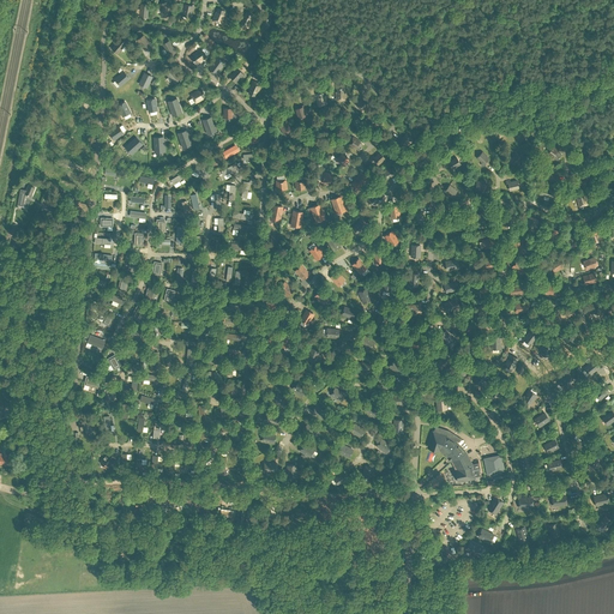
[(161,17),(170,16),(167,1),(158,4),(161,17)]
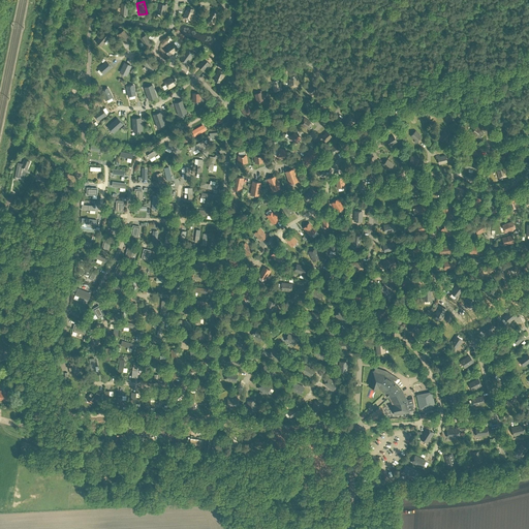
[(127,16),(129,3),(121,2),(120,14),(127,16)]
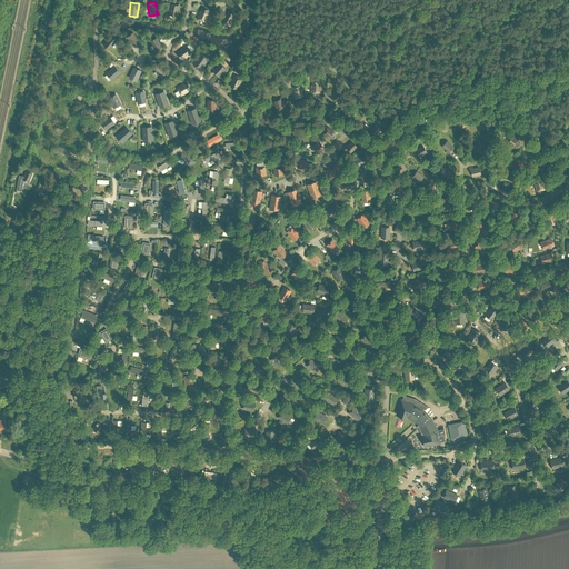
[(180,9),(181,5),(177,3),(177,6),(170,3),(169,10),(168,9),(167,15),(177,17),(179,9),(180,9)]
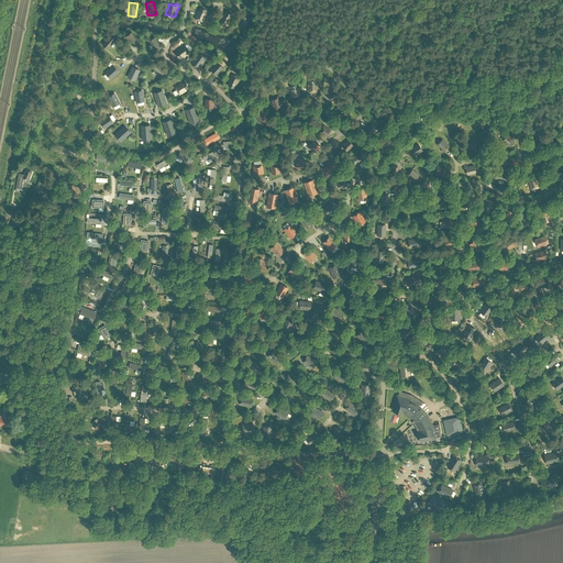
[(206,13),(207,10),(200,8),(199,10),(198,10),(195,19),(203,22),(207,13),(206,13)]
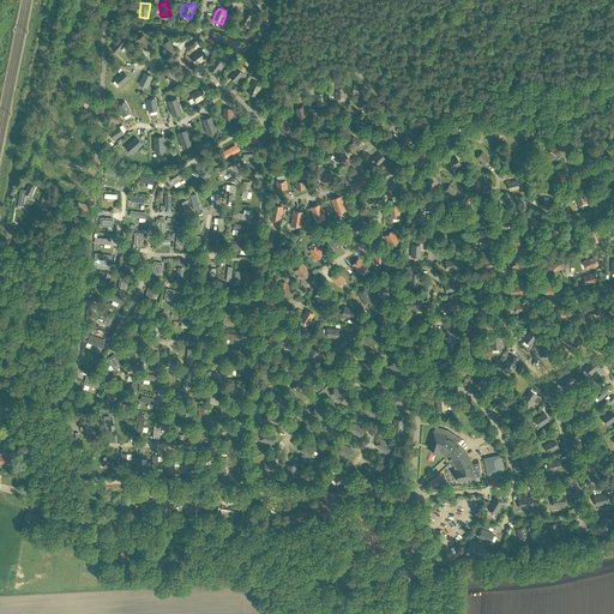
[(252,19),(253,16),(247,12),(245,16),(244,14),(239,23),(248,29),(253,19),(252,19)]
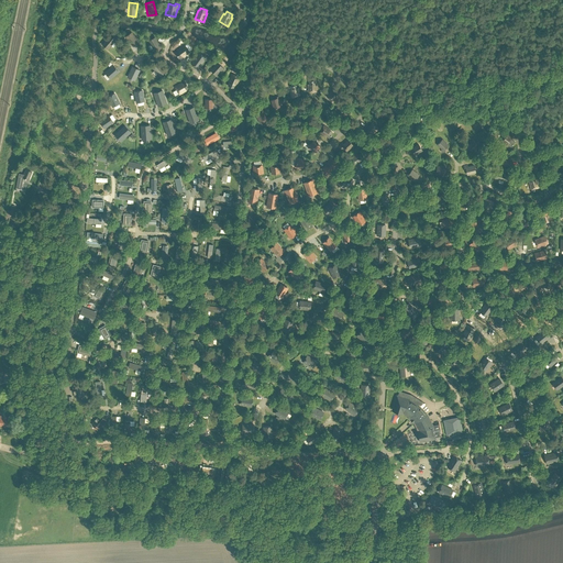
[(250,21),(251,17),(247,15),(246,17),(241,15),(239,26),(247,28),(249,20),(250,21)]
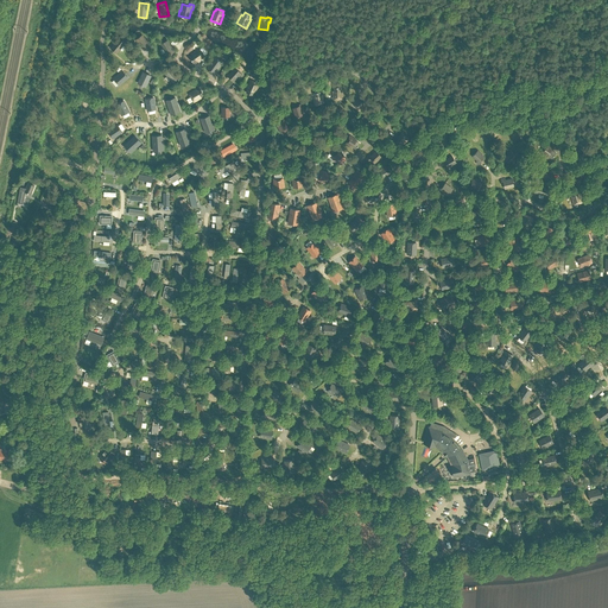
[(144,51),(151,45),(143,35),(135,39),(144,51)]
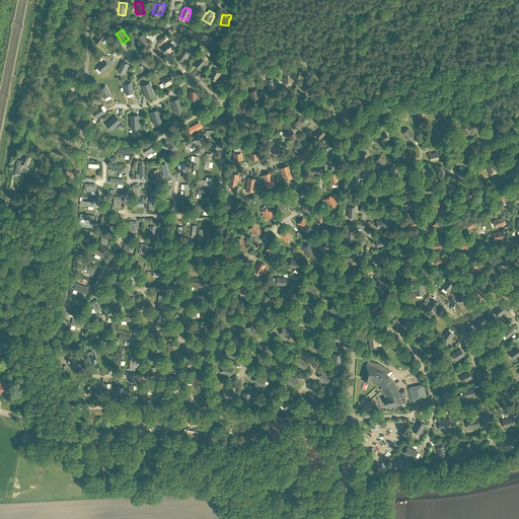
[(99,46),(106,38),(101,32),(94,41),(99,46)]
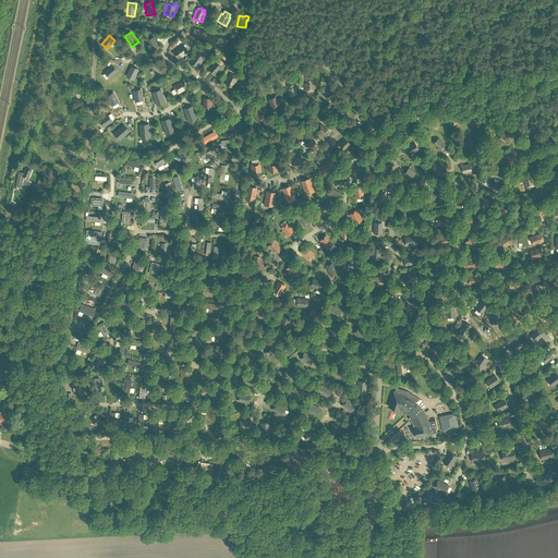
[(154,51),(160,47),(154,36),(147,40),(154,51)]
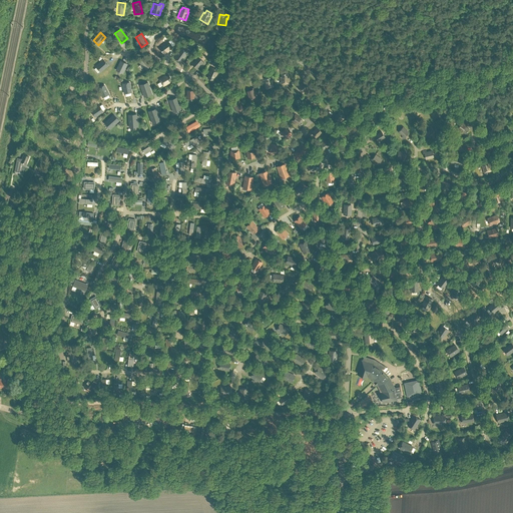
[(166,52),(173,47),(168,40),(161,46),(162,46),(159,48),(163,54),(166,52)]
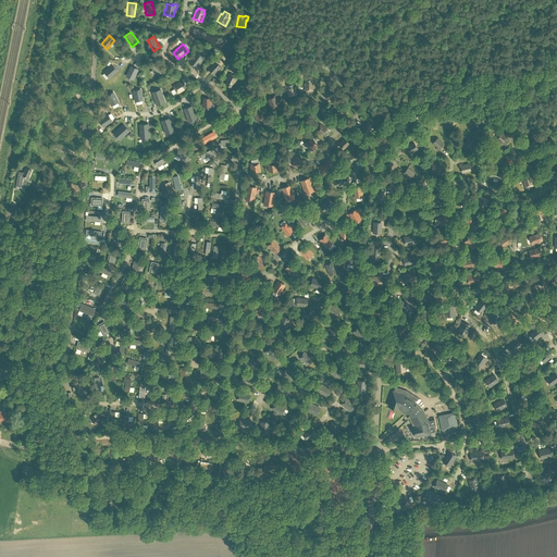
[(193,63),(200,67),(207,56),(199,51),(193,63)]
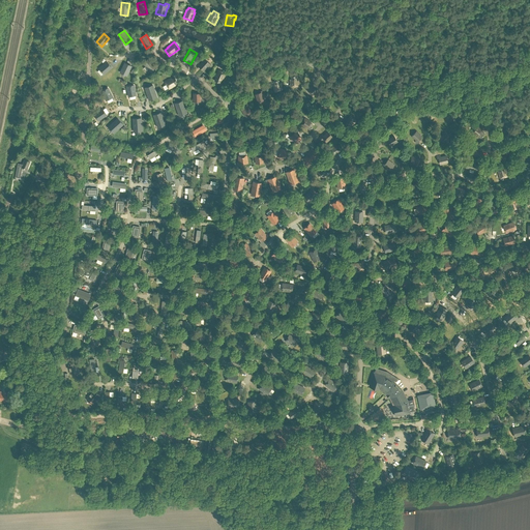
[(151,71),(156,66),(148,58),(143,63),(151,71)]
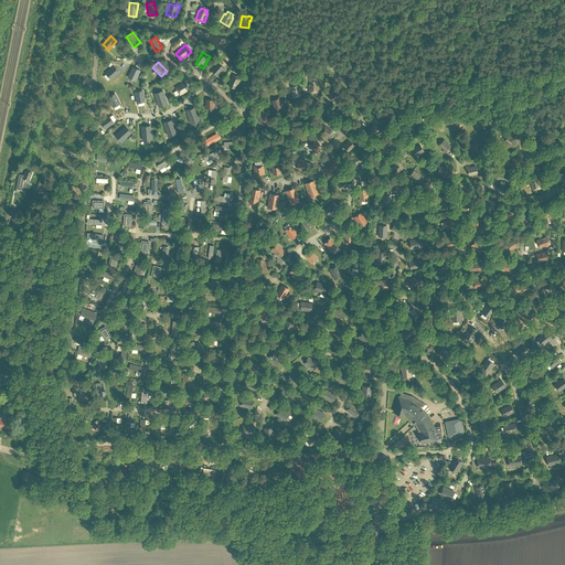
[(219,63),(213,68),(212,67),(209,71),(211,73),(212,72),(216,75),(222,71),(223,72),(225,70),(219,63)]
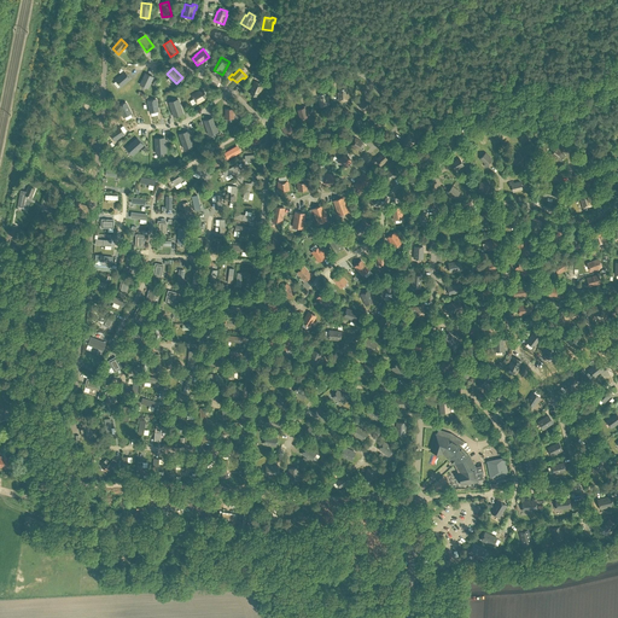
[(124,71),(115,80),(122,87),(130,79),(124,71)]
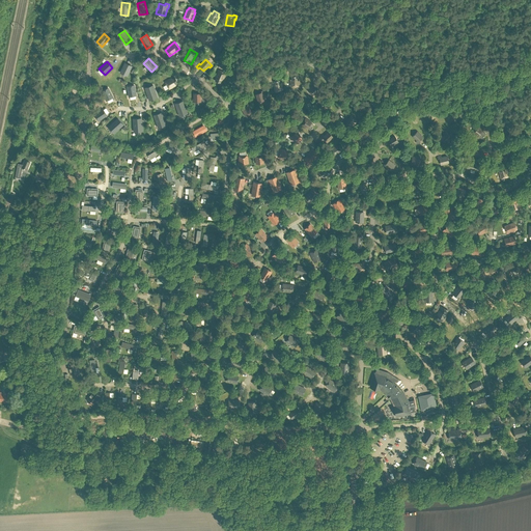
[(223,81),(227,73),(219,68),(215,78),(216,78),(215,81),(221,84),(222,81),(223,81)]
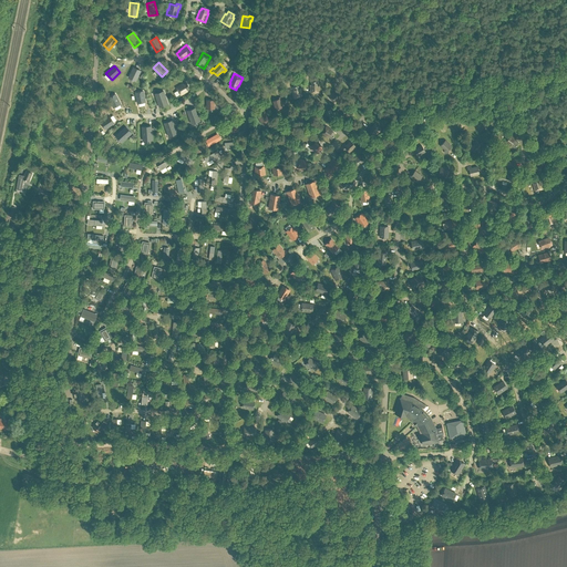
[(191,89),(186,82),(184,84),(183,83),(176,88),(181,95),(188,91),(187,91),(191,89)]
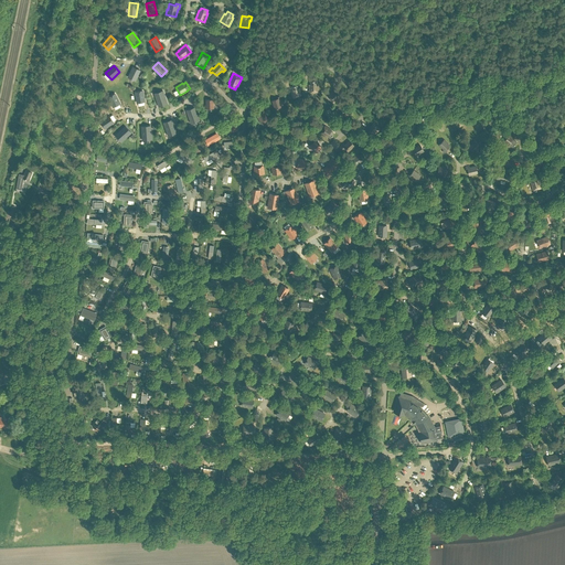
[(298,88),(298,84),(291,85),(292,93),(291,93),(292,97),(301,96),(299,88),(298,88)]
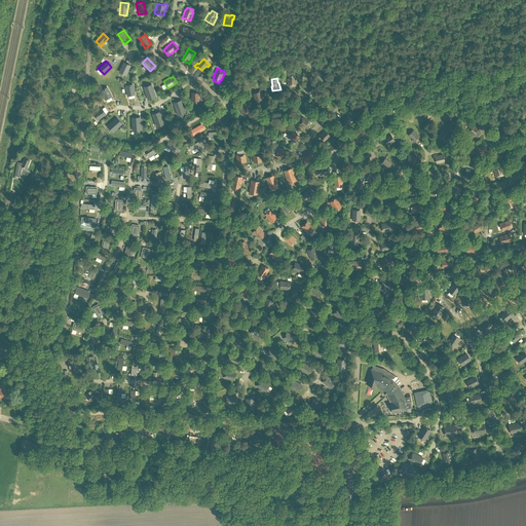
[(125,83),(127,96),(135,95),(133,82),(125,83)]
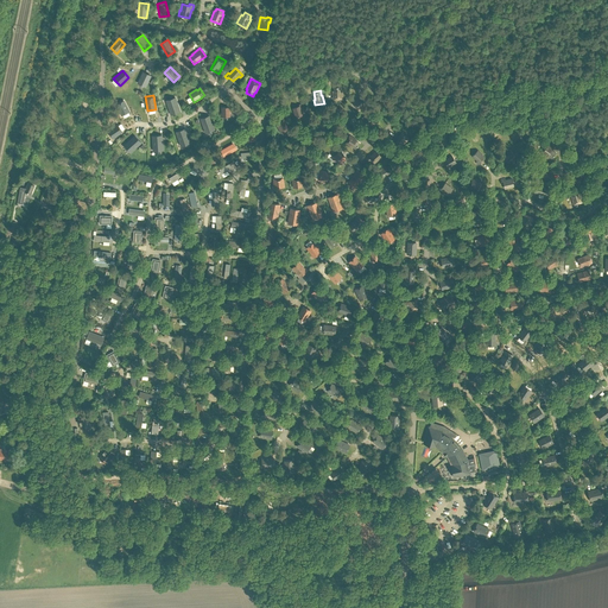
[(365,105),(368,101),(363,96),(358,101),(356,100),(353,105),(360,111),(365,105)]
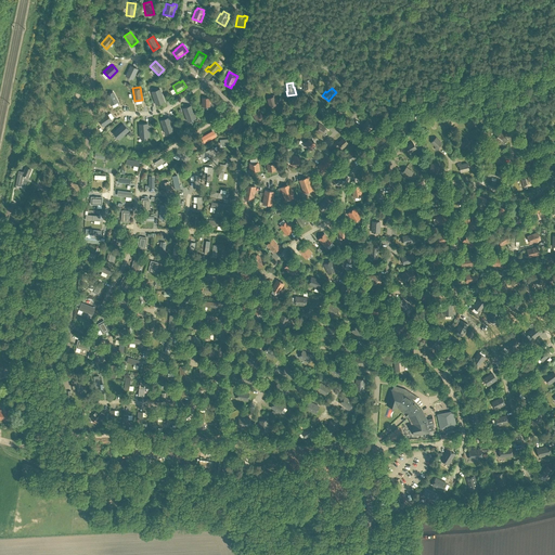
[(152,92),(155,101),(156,105),(164,102),(160,89),(152,92)]
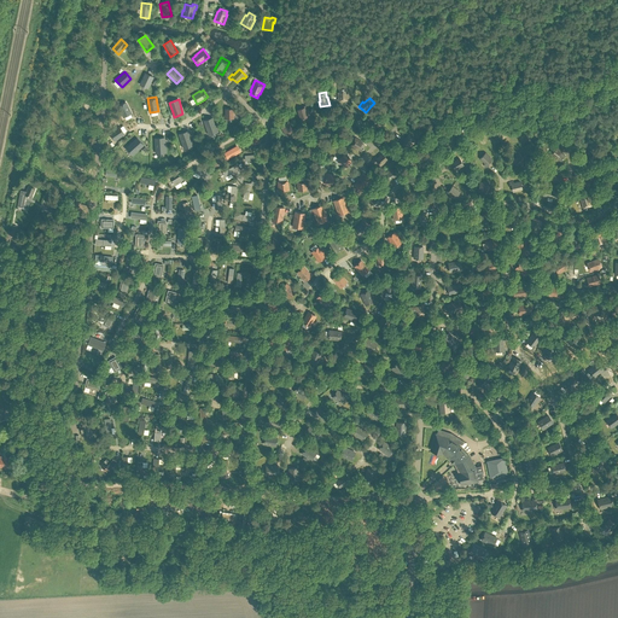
[(118,105),(123,116),(132,112),(126,101),(118,105)]
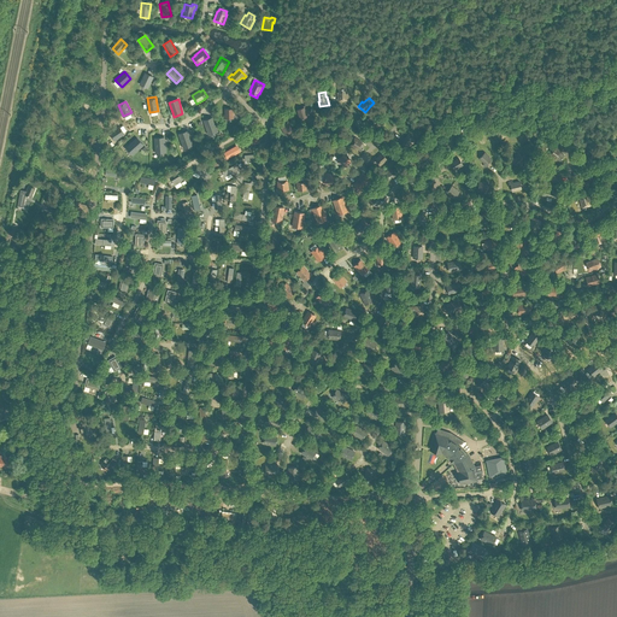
[(300,119),(307,117),(305,110),(307,110),(306,106),(304,106),(304,109),(298,110),(300,119)]
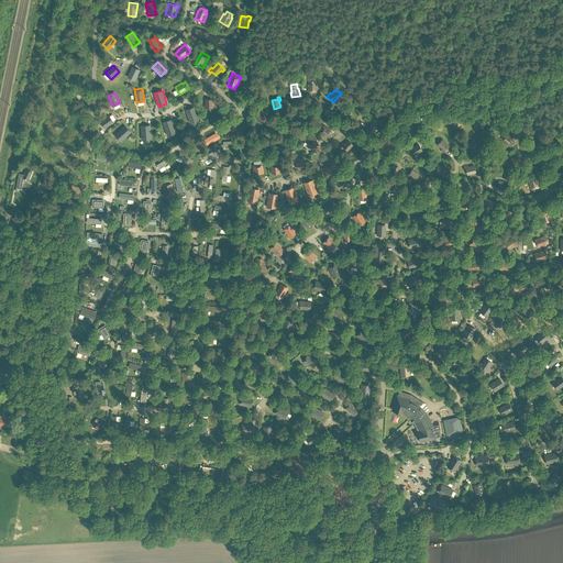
[(203,109),(213,108),(213,101),(216,101),(214,98),(212,98),(212,99),(205,99),(205,105),(203,105),(203,109)]
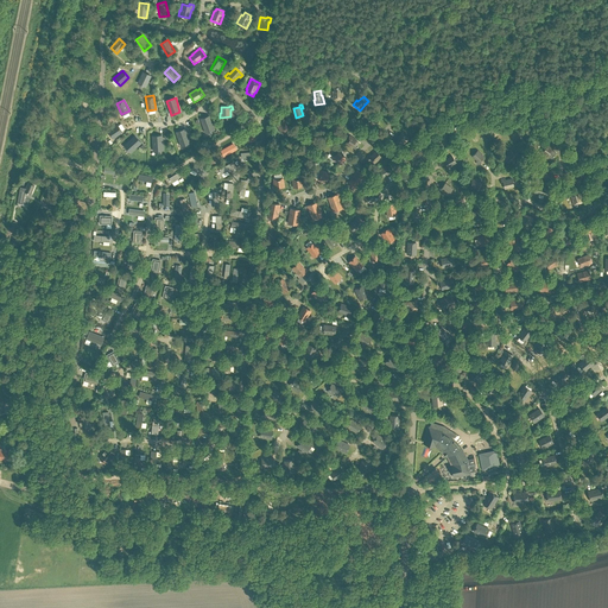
[(215,130),(211,121),(209,115),(201,119),(206,133),(215,130)]
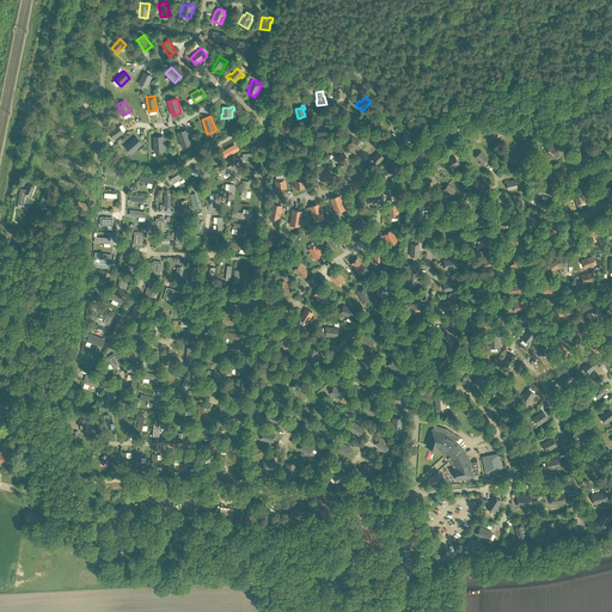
[(383,123),(381,116),(373,117),(373,116),(368,117),(369,126),(378,124),(377,123),(383,123)]
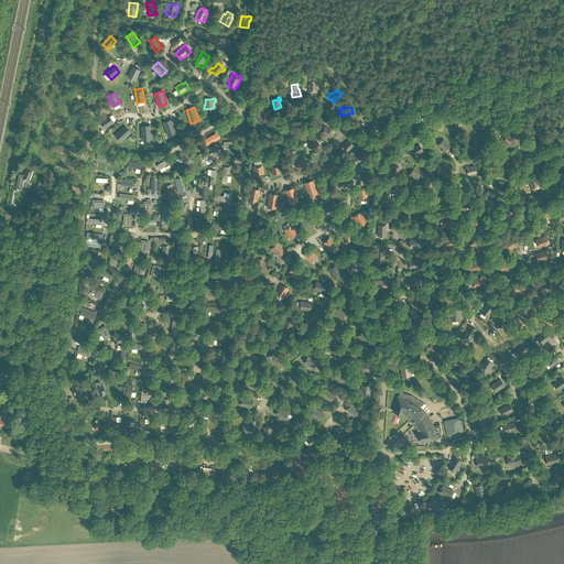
[(261,123),(268,120),(264,115),(266,114),(263,110),(261,111),(262,112),(257,116),(261,123)]
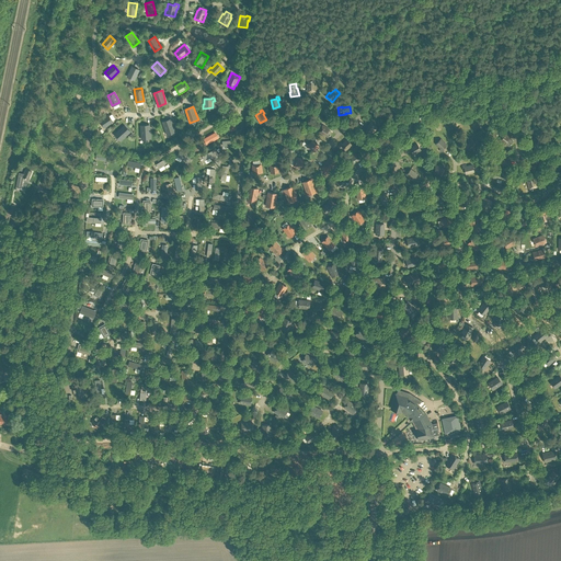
[(99,121),(104,127),(114,122),(109,114),(99,121)]
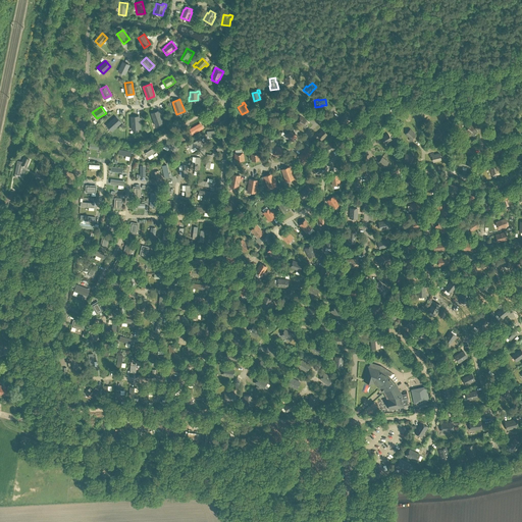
[(163,122),(160,115),(159,110),(151,113),(155,125),(163,122)]
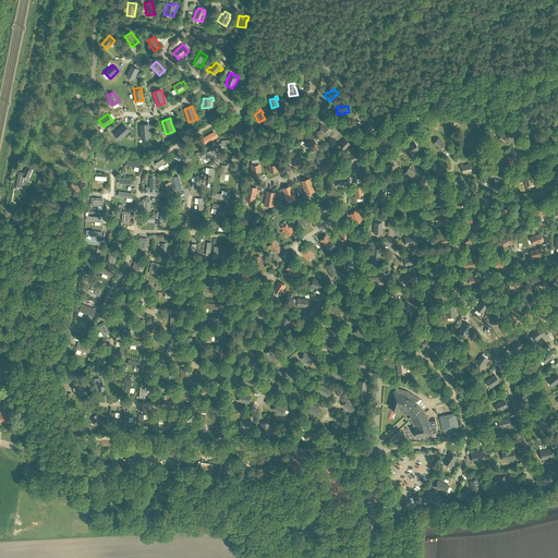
[(372,129),(374,126),(368,122),(365,128),(364,126),(361,131),(367,135),(372,130),(372,129)]
